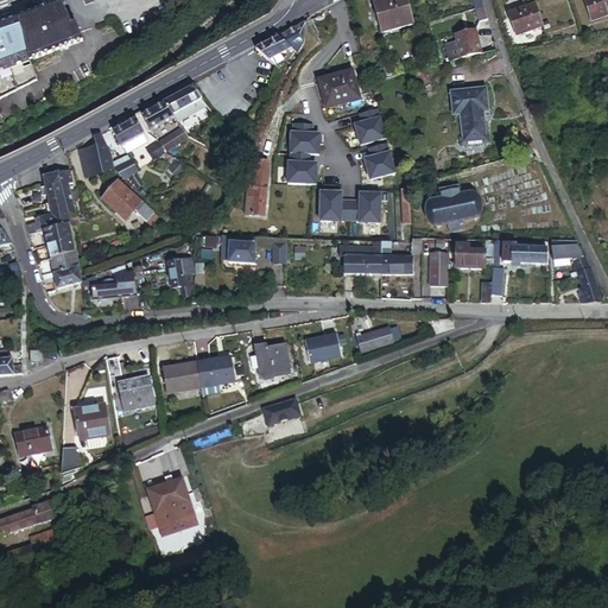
[(400,0),(399,0),(369,8),(378,40),(409,32),(400,0)]
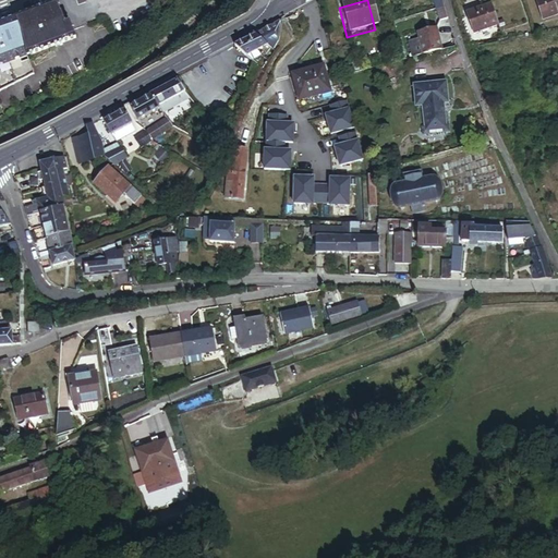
[(445,5),(443,0),(427,0),(431,10),(445,5)]
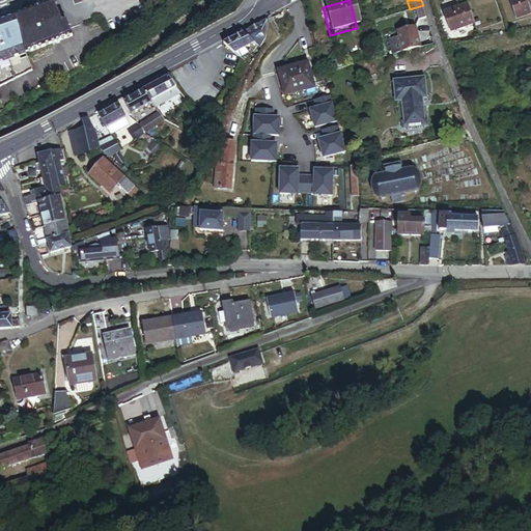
[(530,18),(530,0),(519,0),(511,3),(518,23),(530,18)]
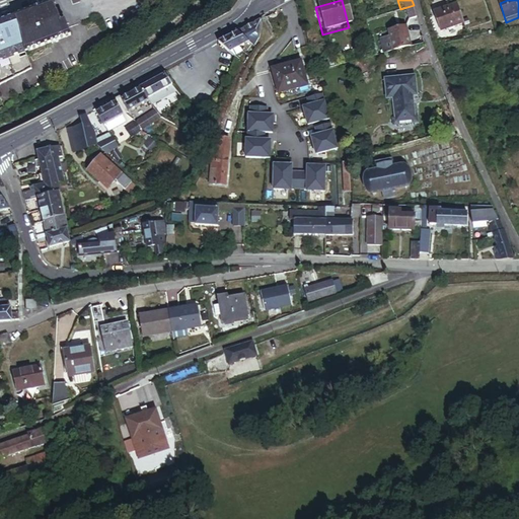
[(22,11),(12,15),(22,50),(67,32),(62,20),(58,22),(54,13),(50,1),(22,11)]
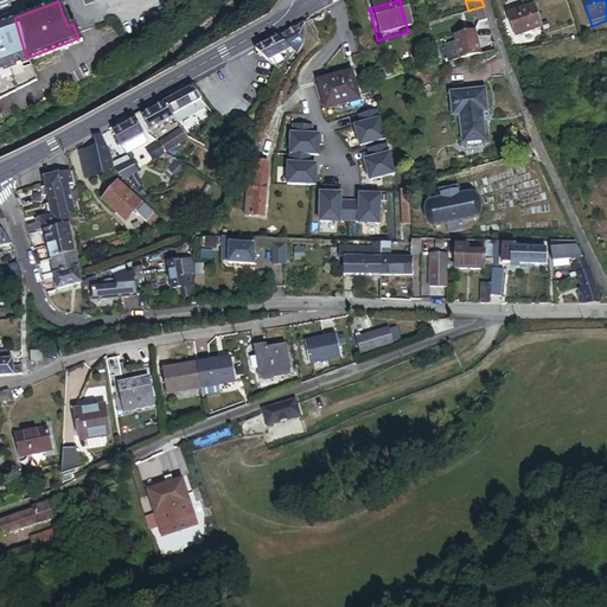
[(542,27),(534,5),(508,14),(516,36),(542,27)]
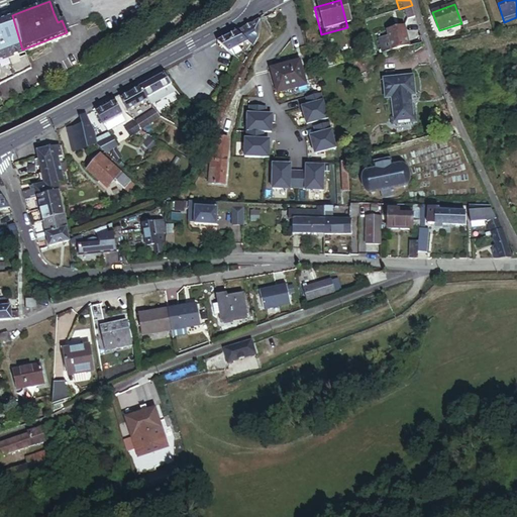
[(399,9),(396,10),(398,15),(404,13),(406,20),(415,17),(412,5),(399,9)]
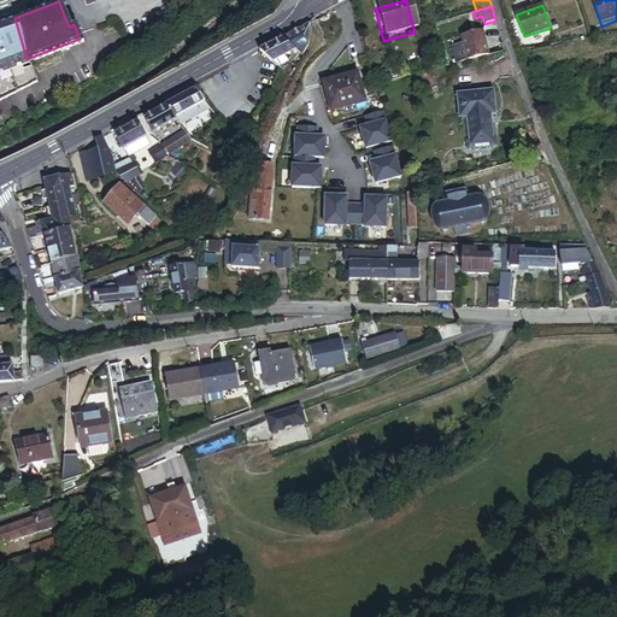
[(339,24),(333,11),(315,19),(321,34),(339,24)]
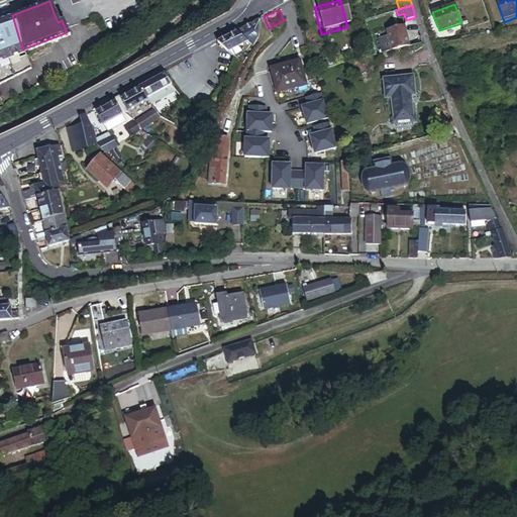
[(22,49),(12,15),(0,18),(0,60),(7,57),(22,49)]
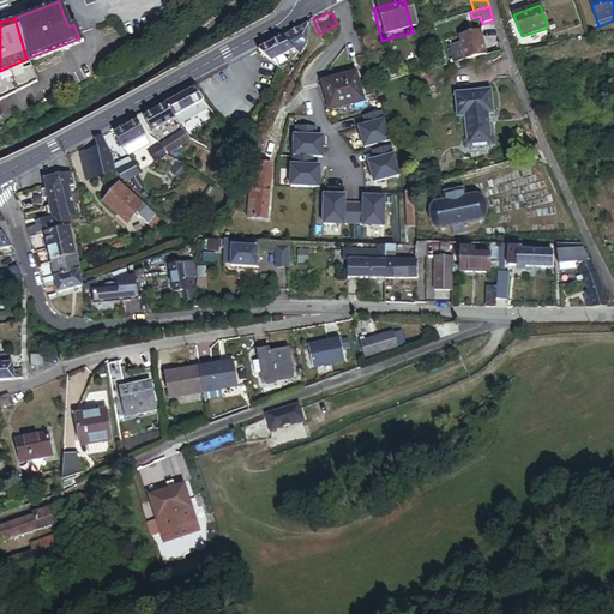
[(300,55),(306,43),(309,26),(308,22),(281,37),(296,54),(300,55)]
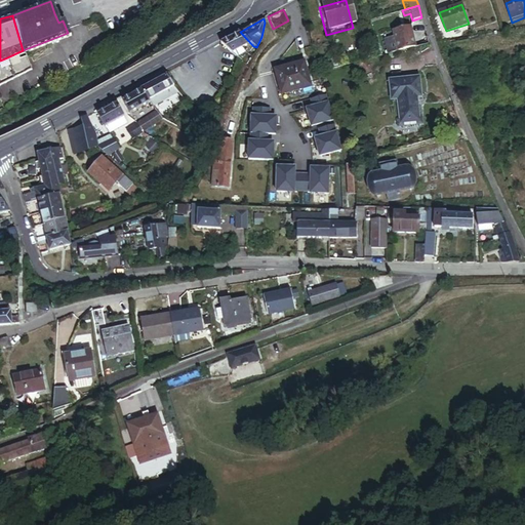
[(288,21),(273,29),(277,35),(289,24),(288,21)]
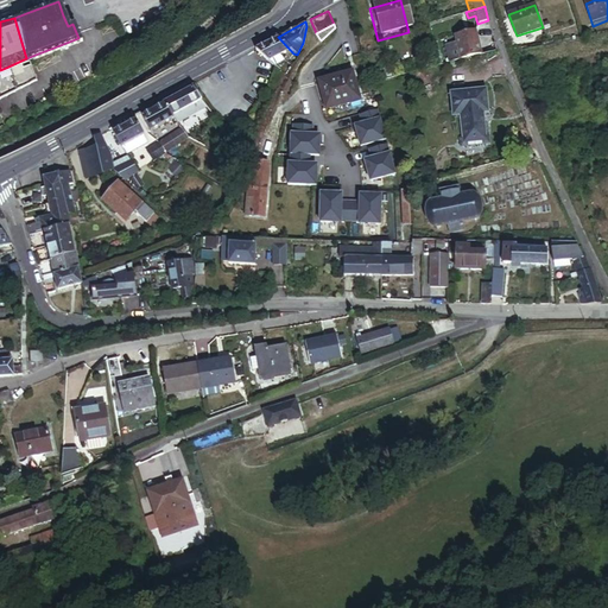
[(443,44),(448,61),(480,51),(474,27),(453,33),(454,40),(443,44)]
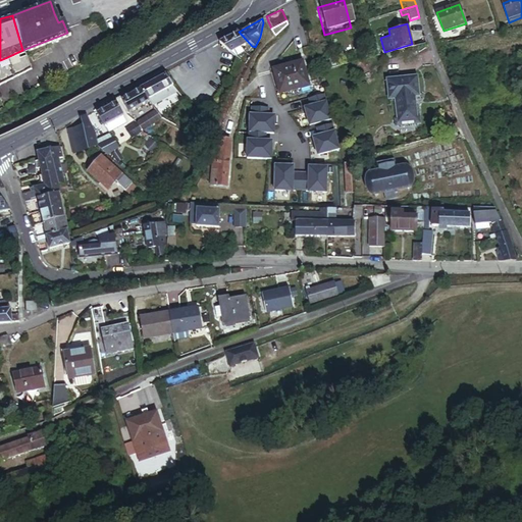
[(252,46),(239,32),(229,37),(241,47),(242,48),(247,53),(252,46)]
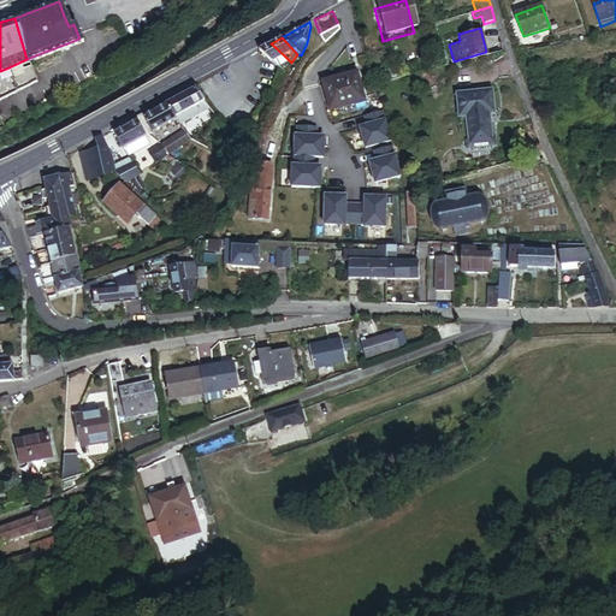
[(284,55),(271,43),(260,51),(272,61),(284,55)]
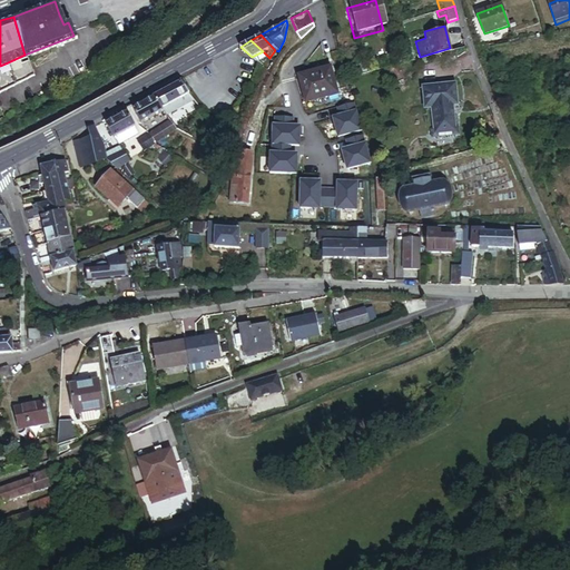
[(264,52),(257,61),(263,67),(269,58),(264,52)]
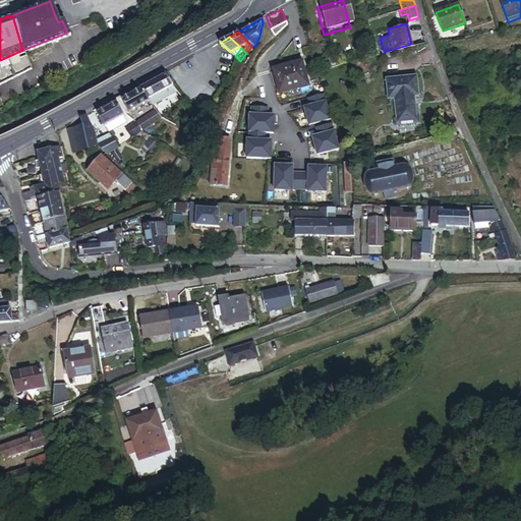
[(22,50),(7,57),(15,77),(32,69),(22,50)]
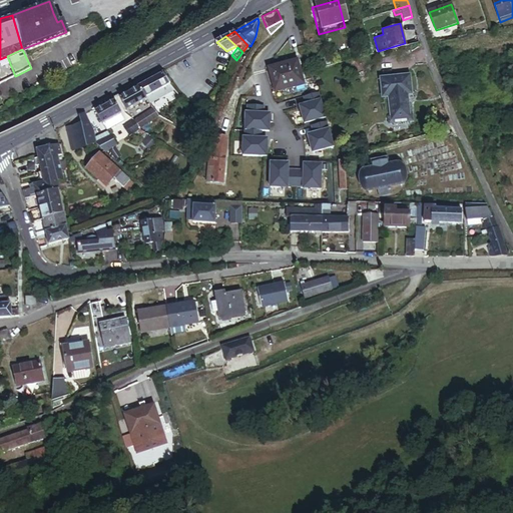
[(7,56),(0,59),(0,83),(15,76),(7,56)]
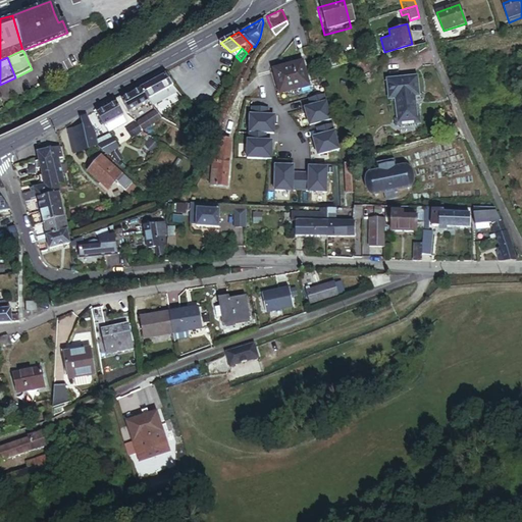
[(333,59),(322,63),(324,69),(335,66),(333,59)]
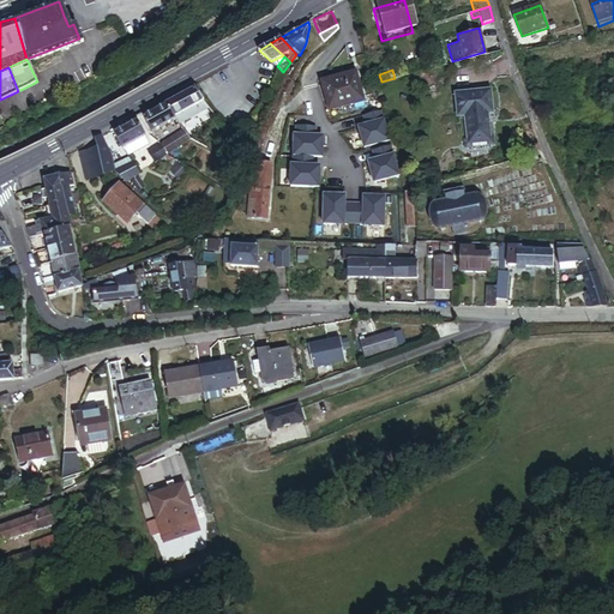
[(357,79),(324,88),(330,114),(363,107),(357,79)]
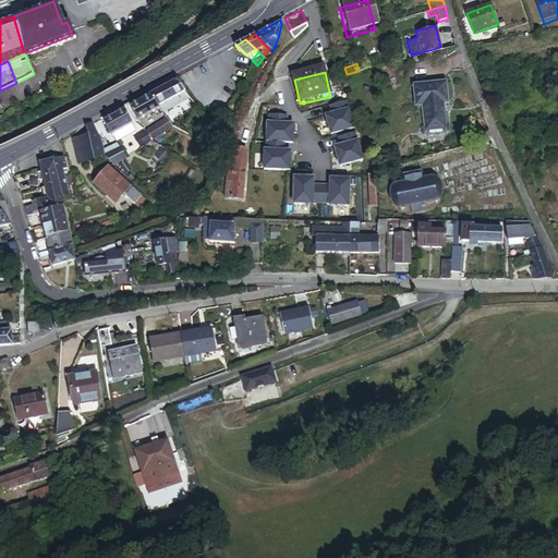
[(425,104),(429,133),(448,131),(444,100),(448,100),(446,81),(415,85),(417,104),(425,104)]
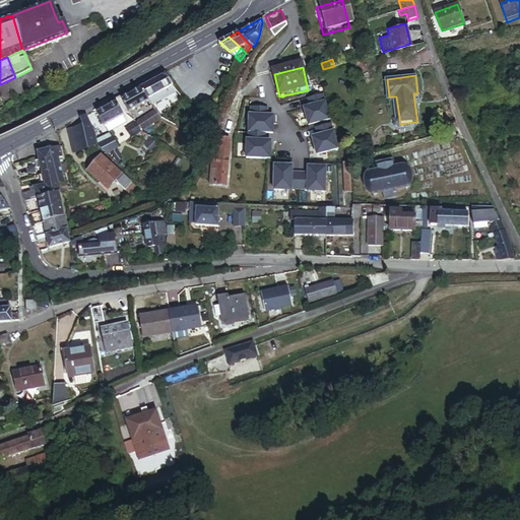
[(164,76),(121,100),(128,112),(148,102),(149,104),(173,90),(169,85),(164,76)]
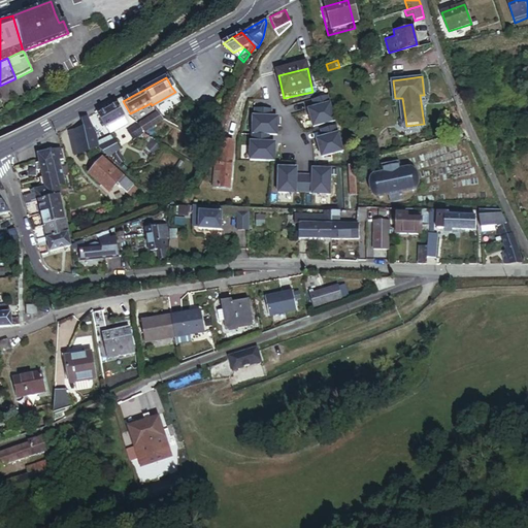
[(177,95),(175,92),(152,105),(153,108),(177,95)]
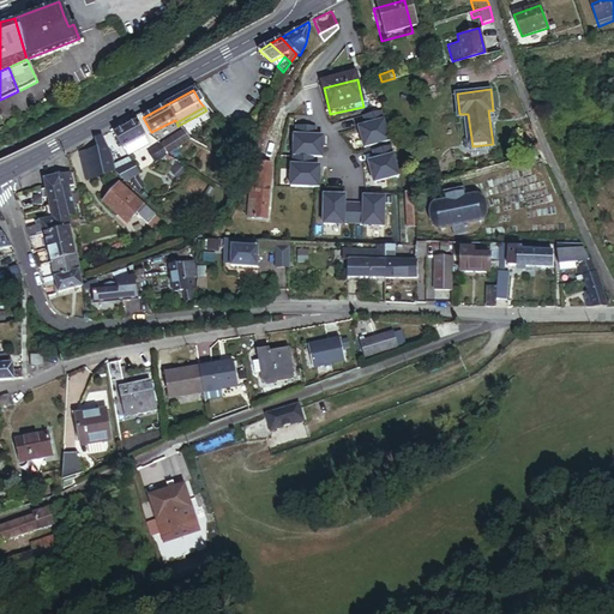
[(136,121),(113,134),(122,149),(131,144),(134,149),(144,143),(142,137),(144,137),(136,121)]
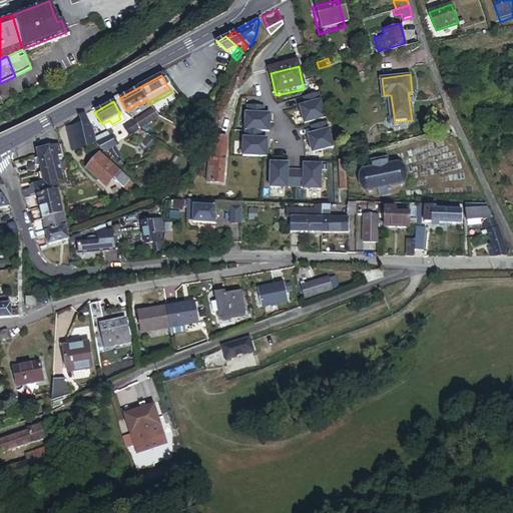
[(83,114),(68,122),(76,150),(86,145),(94,143),(101,150),(113,143),(114,145),(157,116),(155,115),(151,109),(109,137),(105,130),(92,136),(90,128),(83,114)]
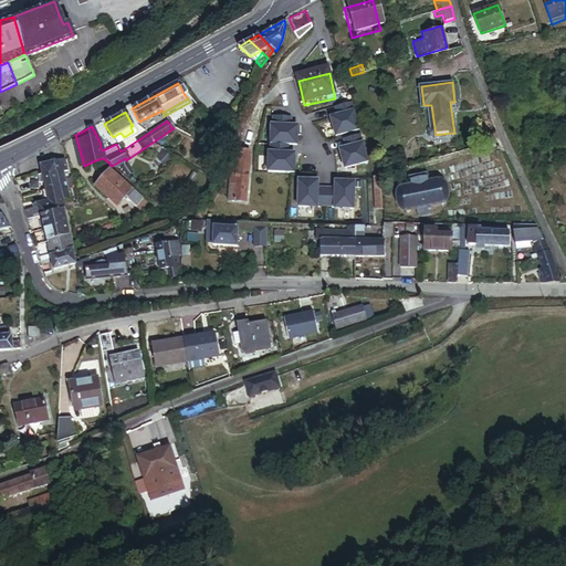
[(121,133),(113,137),(115,143),(124,137),(121,133)]
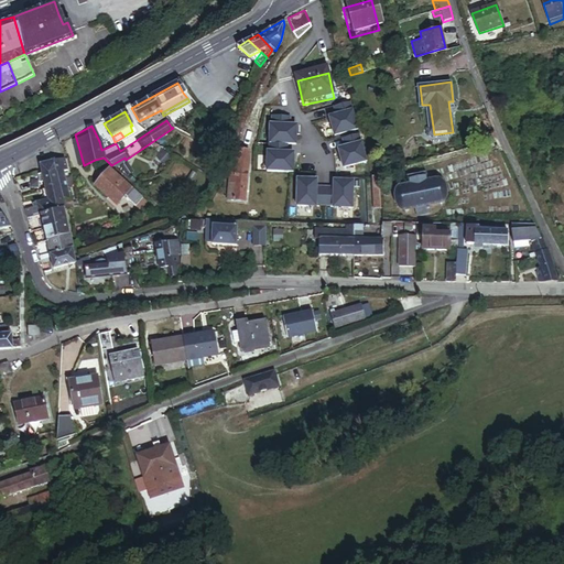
[(75,134),(68,138),(80,166),(84,165),(75,134)]
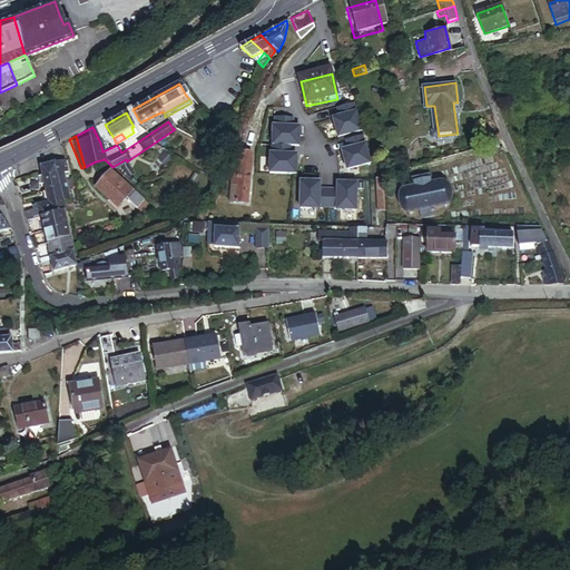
[(173,158),(164,150),(157,158),(166,166),(173,158)]
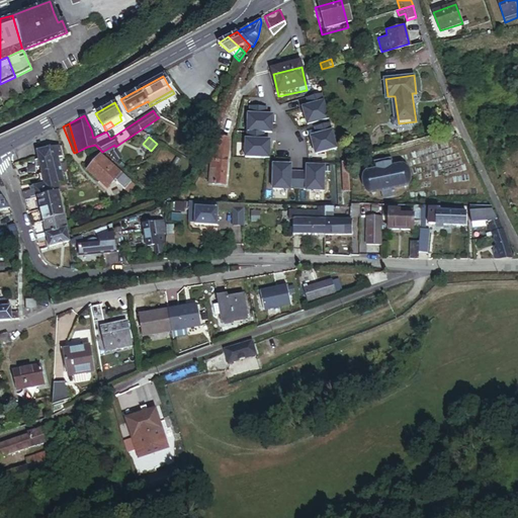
[(212,140),(210,156),(227,158),(229,142),(212,140)]
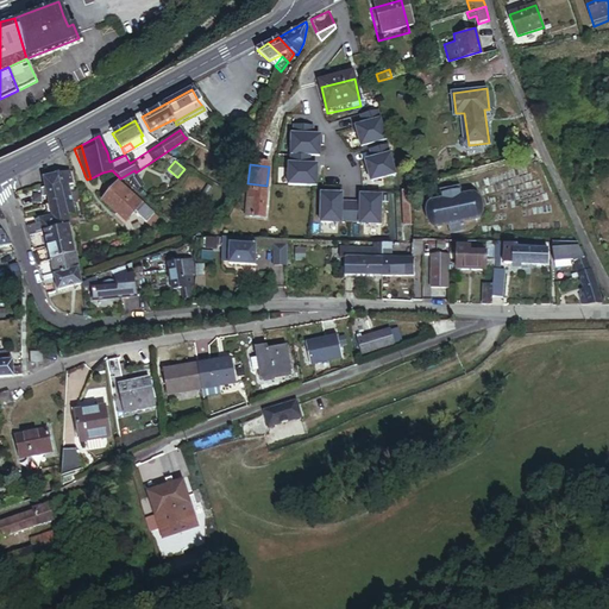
[(69,226),(67,218),(75,215),(69,186),(73,186),(70,173),(42,180),(48,211),(35,219),(37,223),(25,228),(27,236),(51,230),(69,226)]
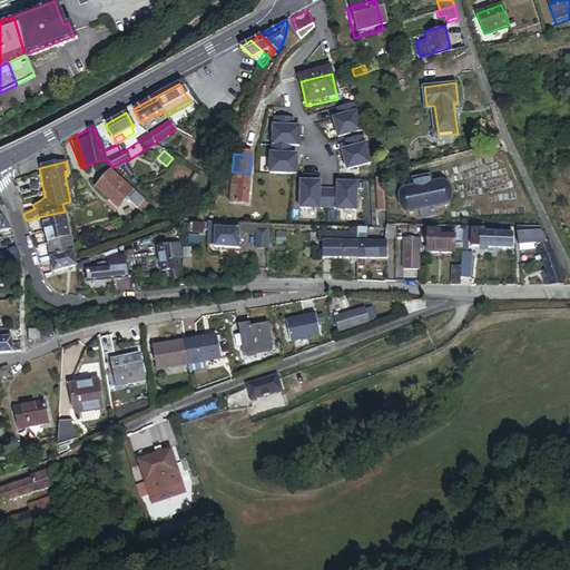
[(125,161),(117,166),(124,176),(131,170),(125,161)]
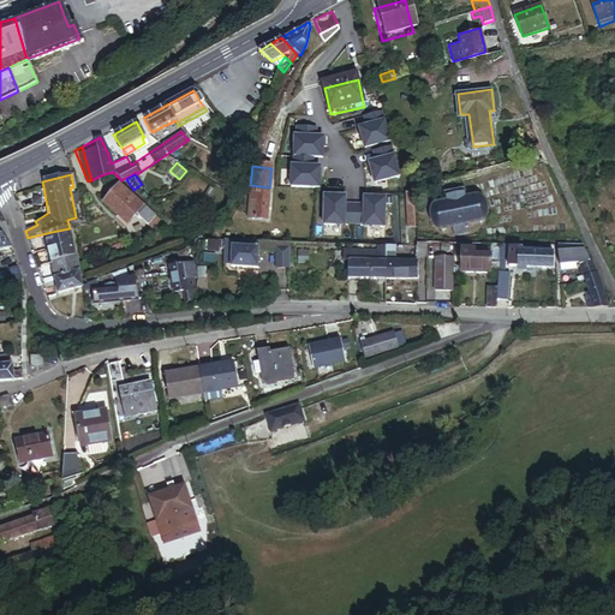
[(159,219),(118,184),(102,203),(126,224),(133,214),(150,227),(159,219)]
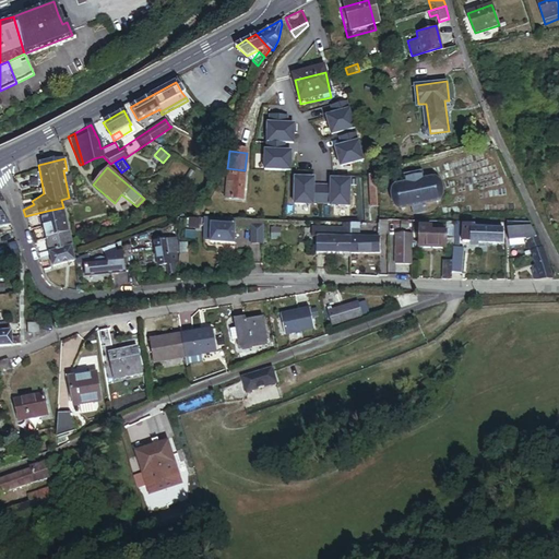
[(227,168),(224,199),(242,201),(245,170),(227,168)]
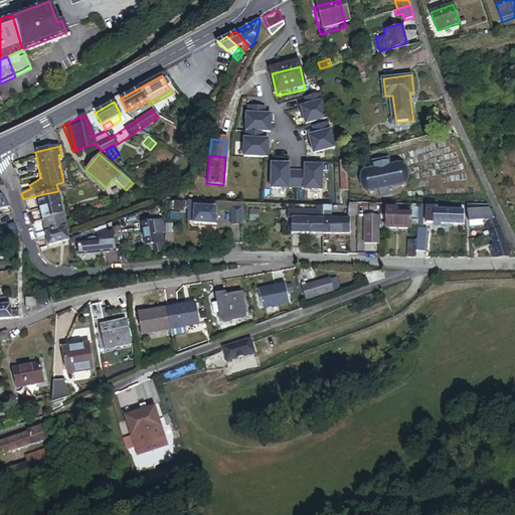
[(372,165),(373,171),(363,173),(362,174),(360,176),(363,190),(364,191),(365,192),(366,192),(378,190),(380,197),(392,195),(390,187),(401,185),(403,184),(406,182),(406,178),(404,167),(402,165),(401,165),(399,165),(390,167),(389,161),(372,165)]
